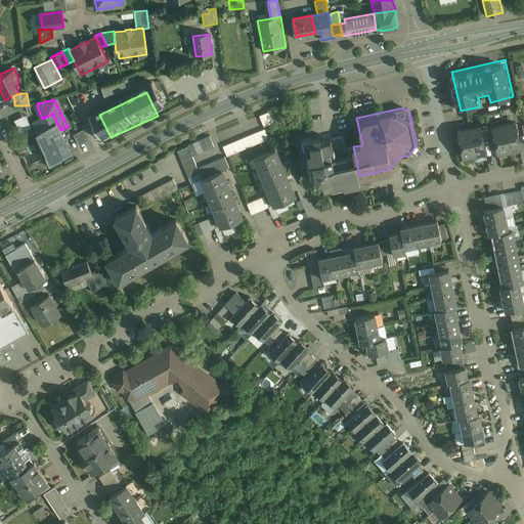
[(270,111),(260,116),(264,127),(275,122),(270,111)]
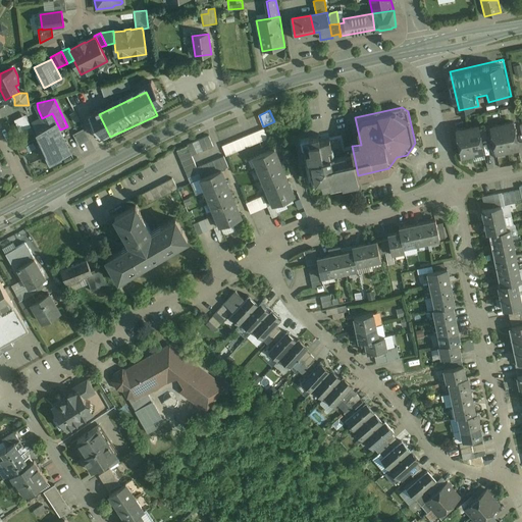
[(60,129),(52,113),(42,118),(34,122),(47,150),(52,160),(60,156),(70,151),(60,129)]
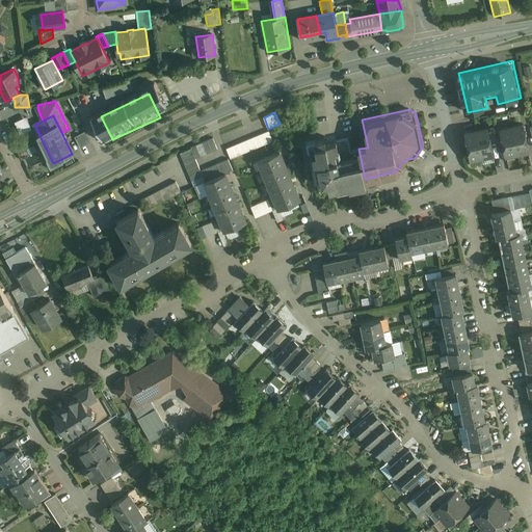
[(529,151),(523,125),(511,127),(517,154),(529,151)]
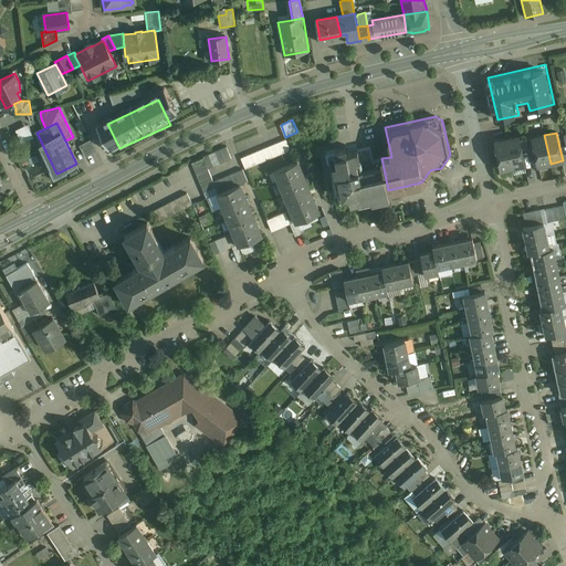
[(544,135),(533,137),(538,166),(551,164),(544,135)]
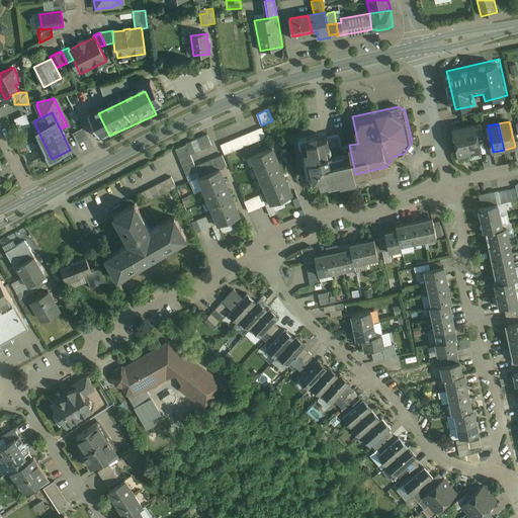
[(475,124),(463,127),(469,153),(481,151),(475,124)]
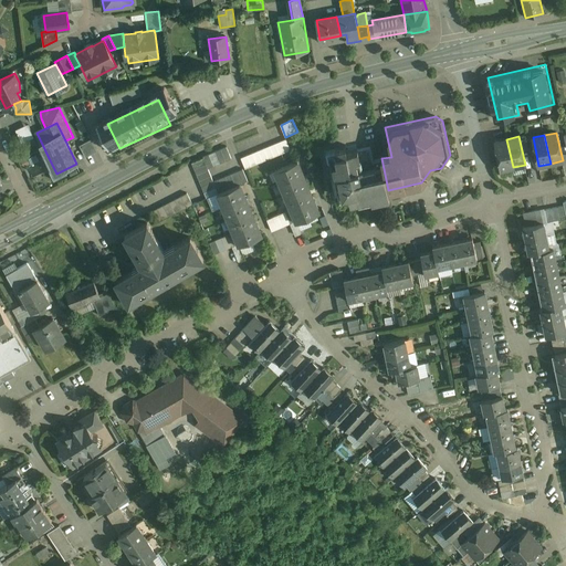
[(91,138),(80,145),(85,157),(97,150),(91,138)]
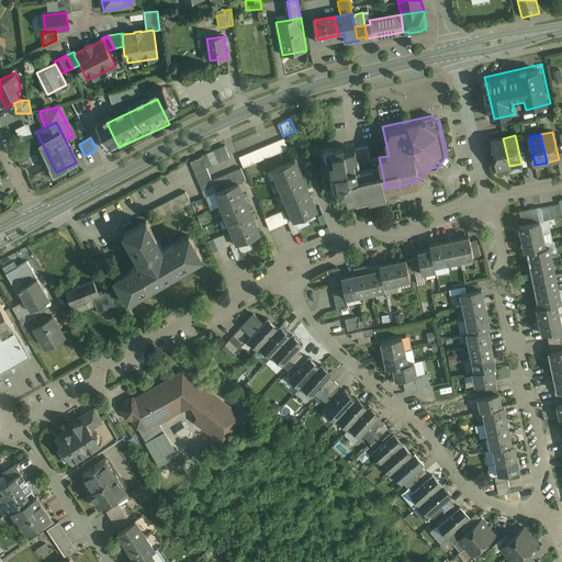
[(284,138),(239,156),(244,167),(289,148),(284,138)]
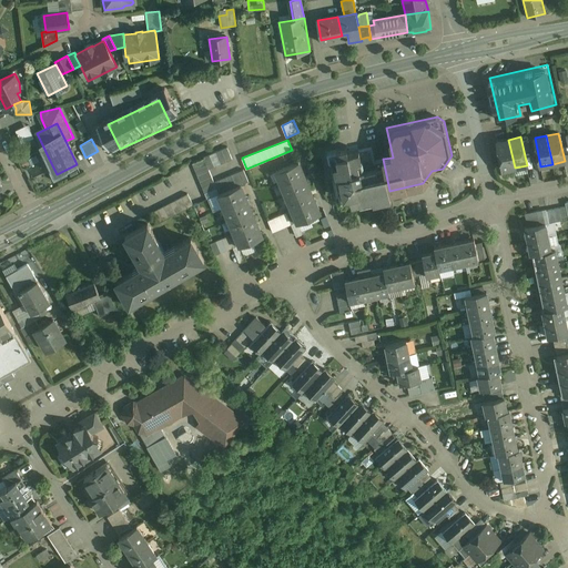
[(508,140),(497,142),(497,144),(503,171),(515,168),(508,140)]
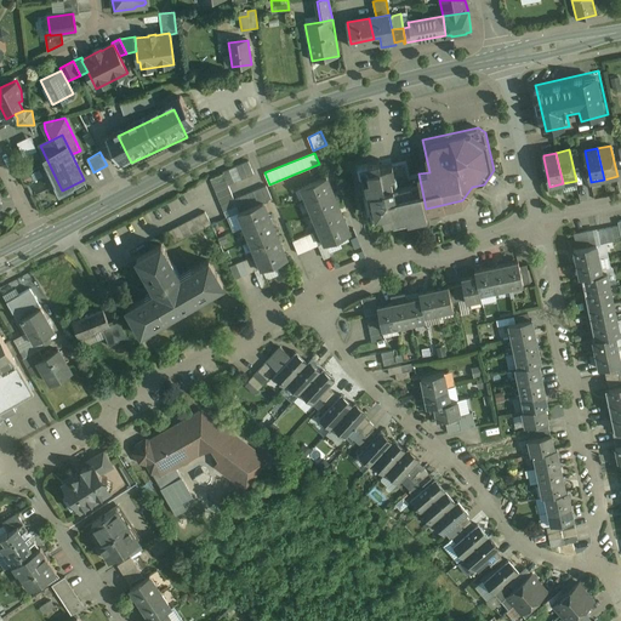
[(249,161),(223,171),(223,174),(228,184),(254,174),(249,161)]
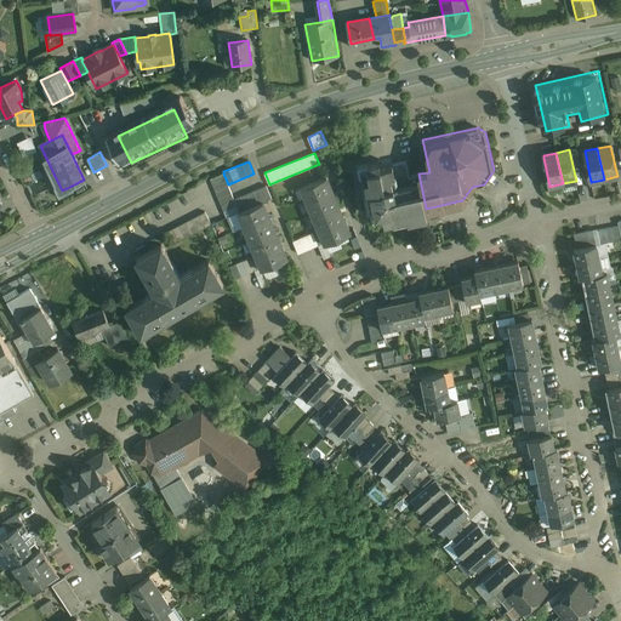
[(426,209),(419,174),(409,176),(405,161),(381,166),(380,161),(360,165),(369,211),(372,211),(374,217),(383,215),(385,221),(393,218),(394,226),(428,218),(426,209)]
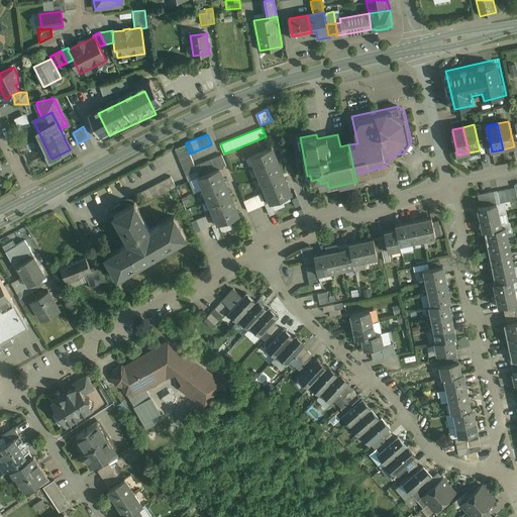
[(190,153),(186,144),(176,148),(189,181),(199,177),(199,176),(195,166),(190,153)]
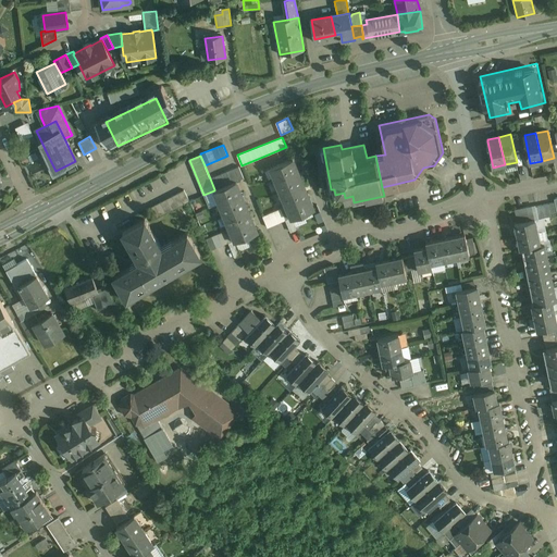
[(298,171),(293,159),(271,168),(276,181),(298,171)]
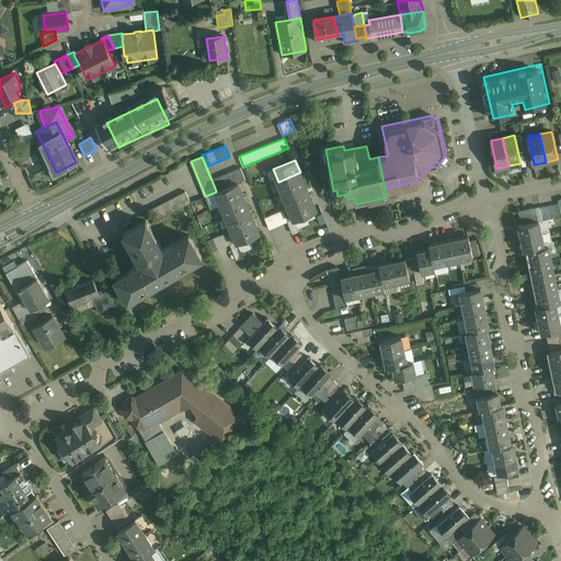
[(65,168),(56,172),(50,161),(46,162),(54,178),(67,172),(65,168)]
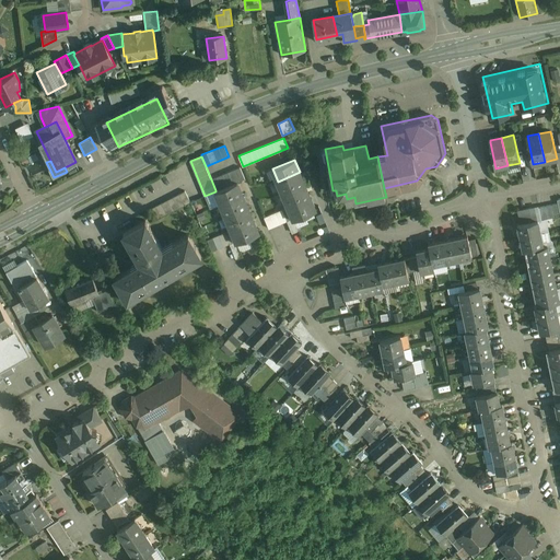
[(241,167),(211,179),(216,190),(237,182),(245,178),(241,167)]
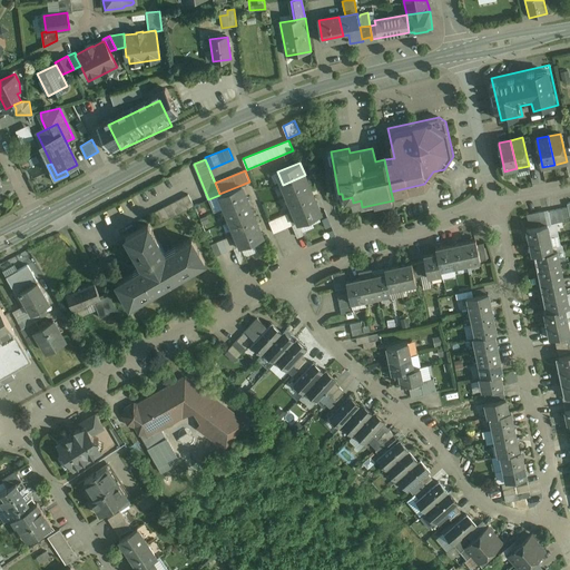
[(311,188),(305,175),(283,185),(288,197),(311,188)]
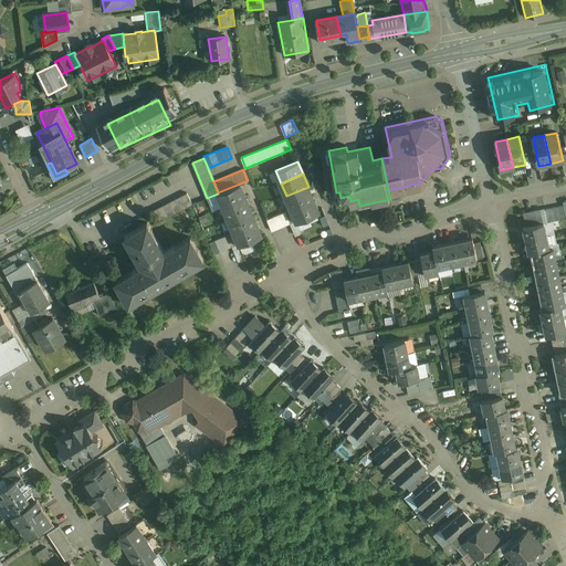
[(218,192),(218,194),(223,207),(245,197),(240,184),(218,192)]
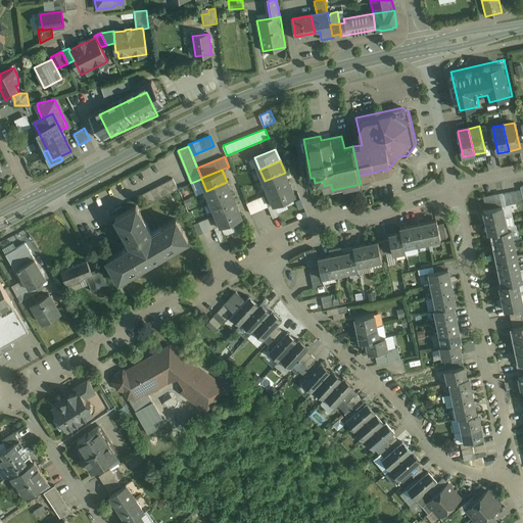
[(285,173),(265,181),(269,193),(290,184),(285,173)]
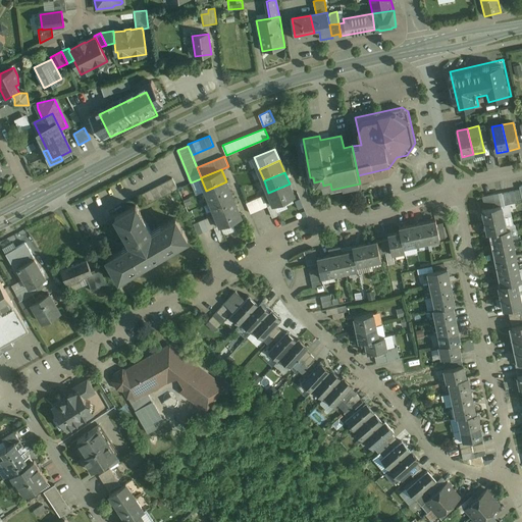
[(172,177),(140,195),(145,205),(177,188),(172,177)]
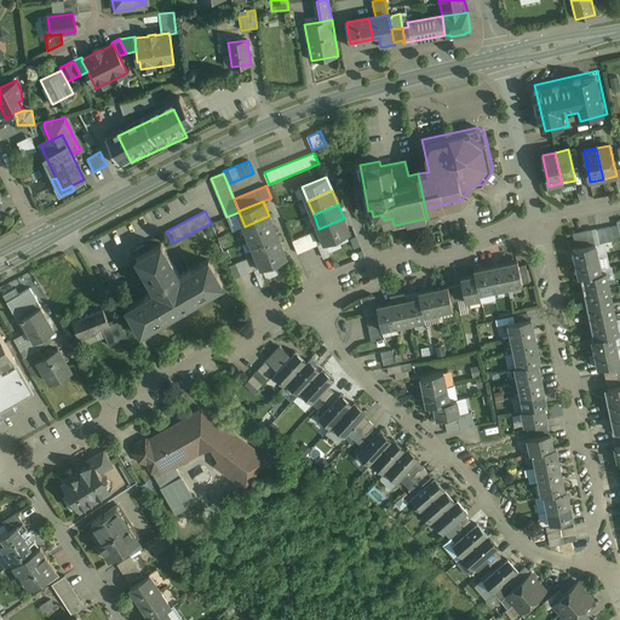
[(269,216),(245,227),(250,240),(275,230),(269,216)]
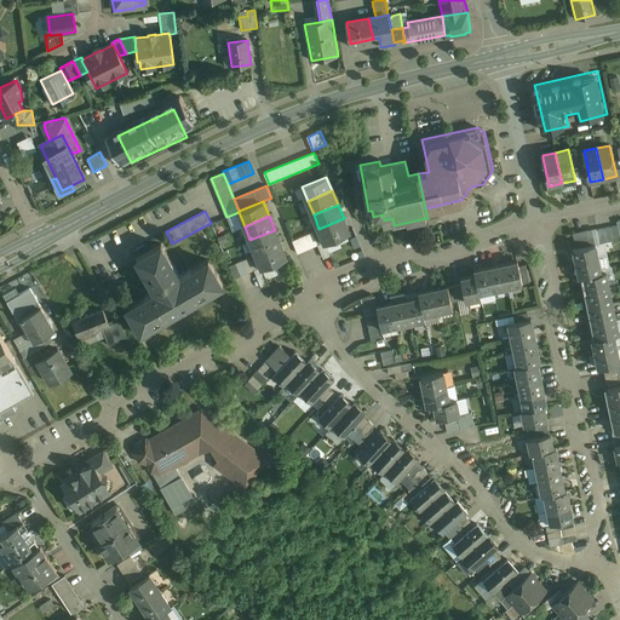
[(344,218),(319,229),(325,242),(325,244),(339,237),(350,233),(344,218)]
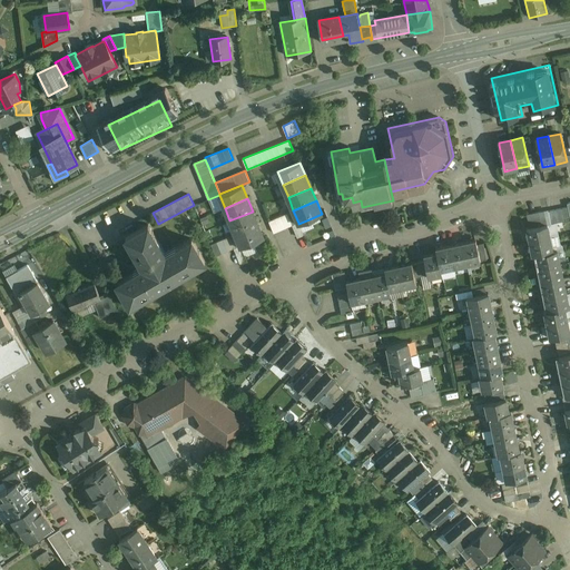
[(561,208),(554,209),(558,223),(564,220),(561,208)]
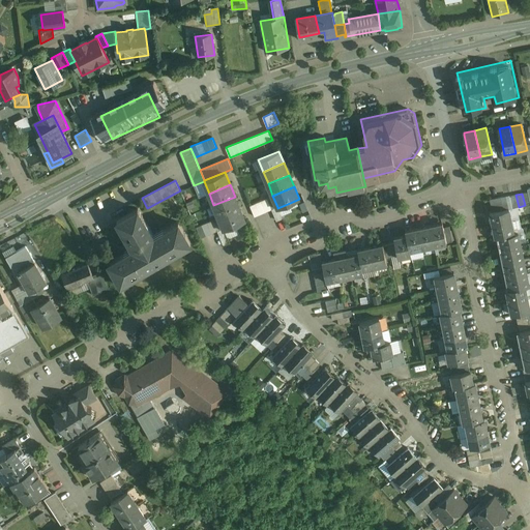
[(516,195),(510,197),(512,208),(519,207),(516,195)]
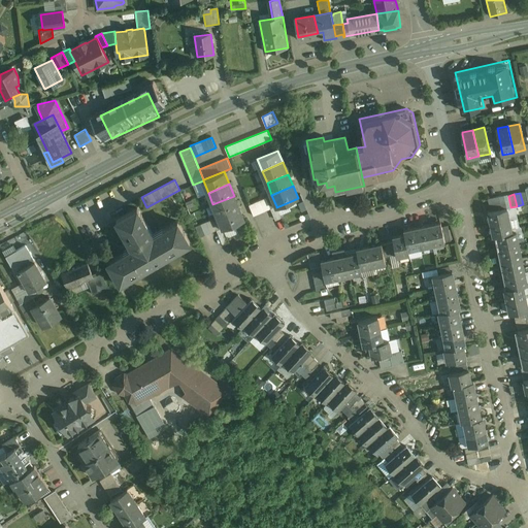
[(271,195),(266,197),(270,208),(276,206),(271,195)]
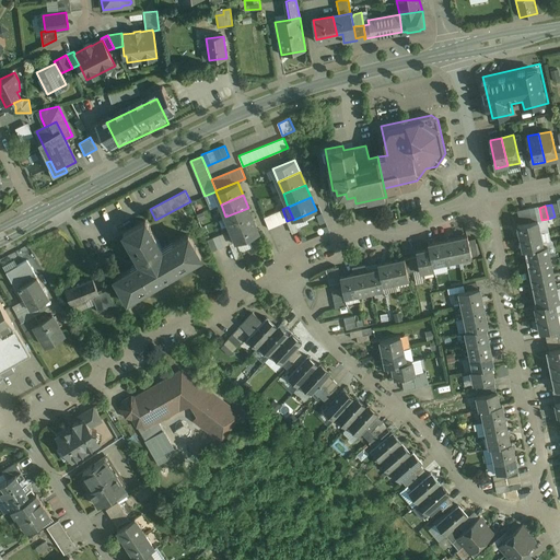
[(248,208),(225,217),(231,230),(254,220),(248,208)]
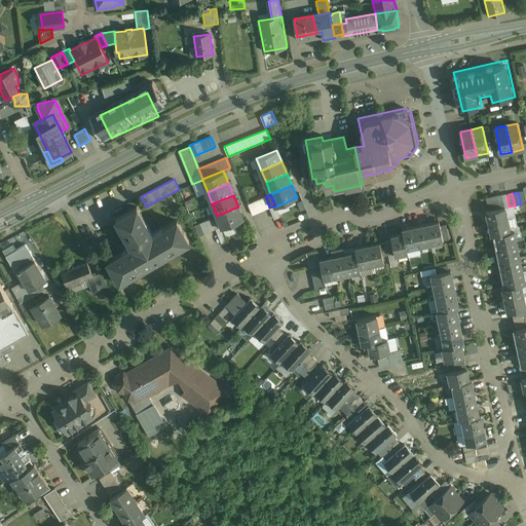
[(502,195),(492,197),(494,210),(505,207),(502,195)]
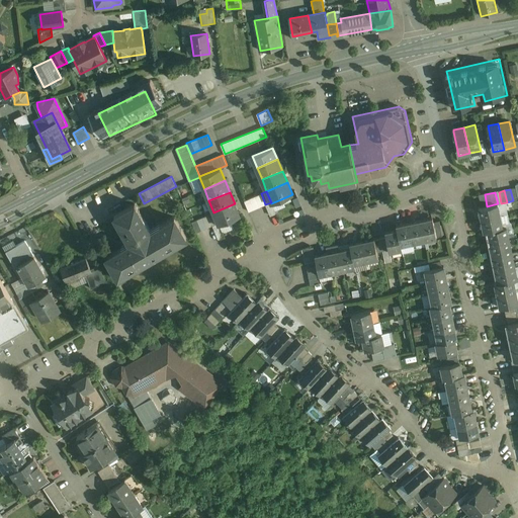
[(261,193),(256,196),(256,195),(255,196),(260,206),(265,204),(261,193)]
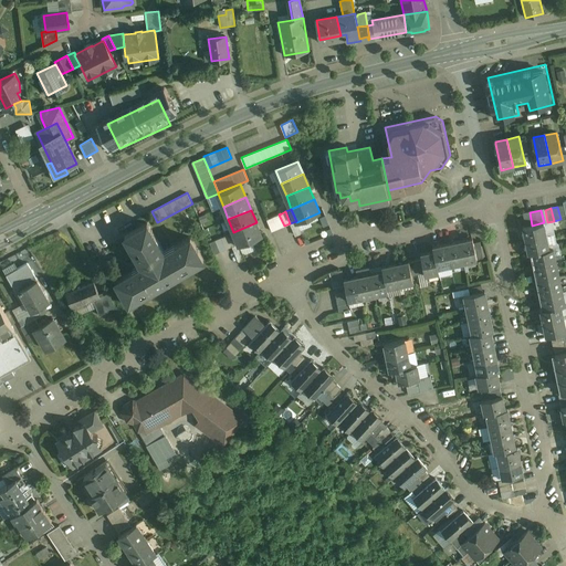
[(279,215),(273,217),(278,229),(284,226),(279,215)]
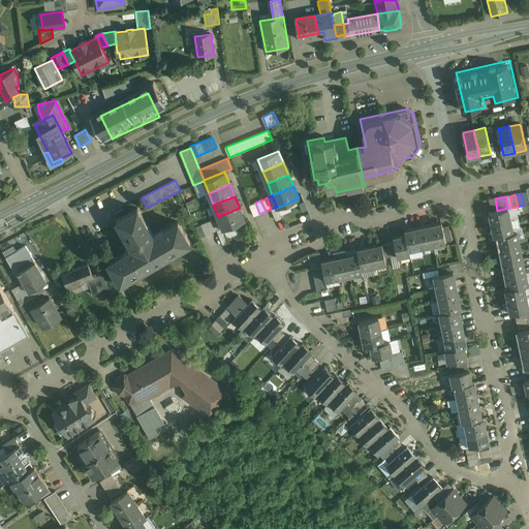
[(259,214),(255,203),(249,205),(254,216),(259,214)]
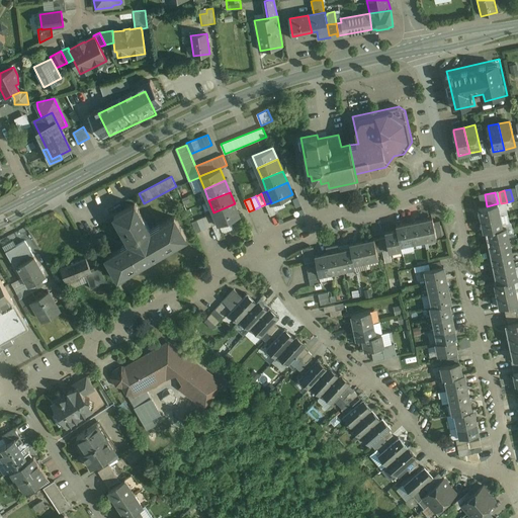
[(151,231),(135,203),(114,216),(130,243),(106,257),(118,277),(186,238),(174,218),(151,231)]
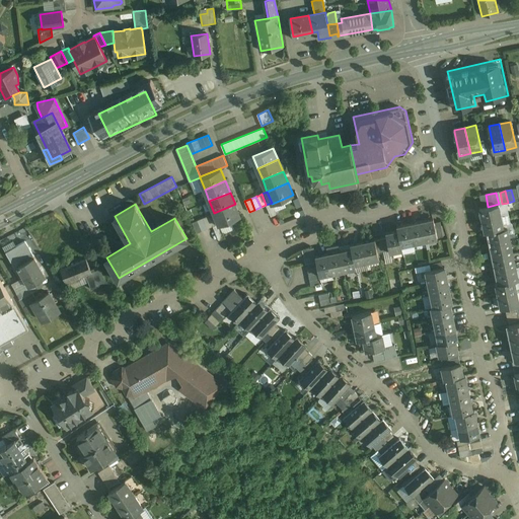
[(235,204),(214,213),(219,223),(219,225),(240,216),(235,204)]
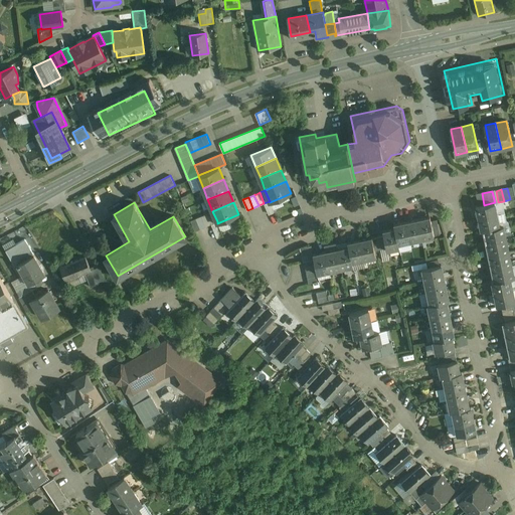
[(484,205),(476,206),(479,218),(497,215),(495,202),(484,205)]
